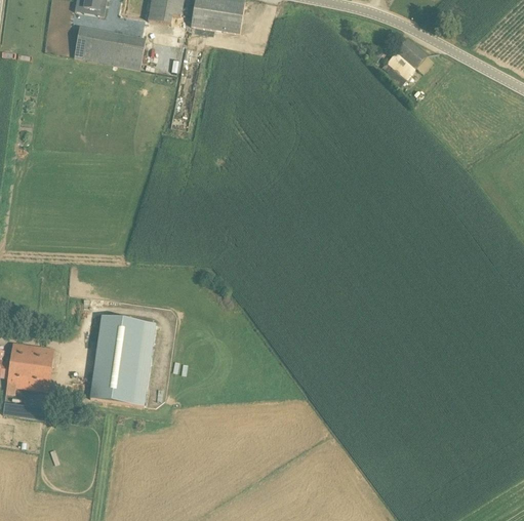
[(76,0),(76,2),(84,4),(83,7),(97,10),(96,18),(103,19),(107,0),(76,0)]
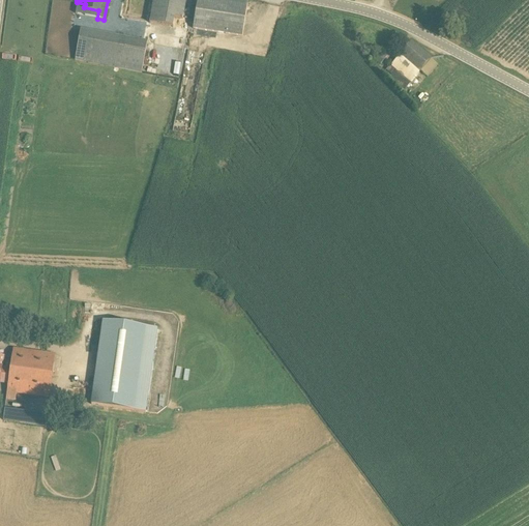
[(150,0),(148,18),(150,18),(149,20),(172,24),(173,15),(181,16),(184,0),(150,0)]
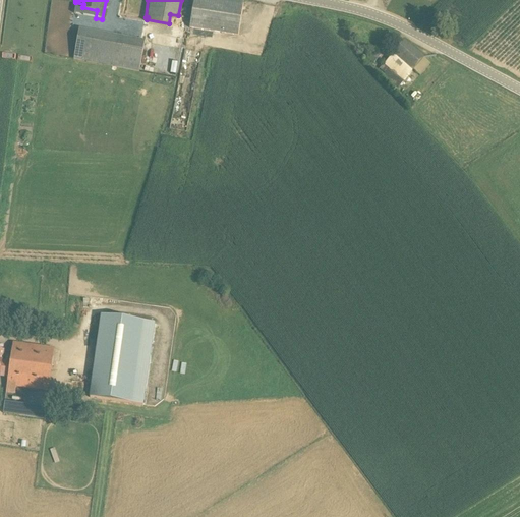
[(242,1),(236,0),(193,0),(189,25),(237,33),(242,1)]
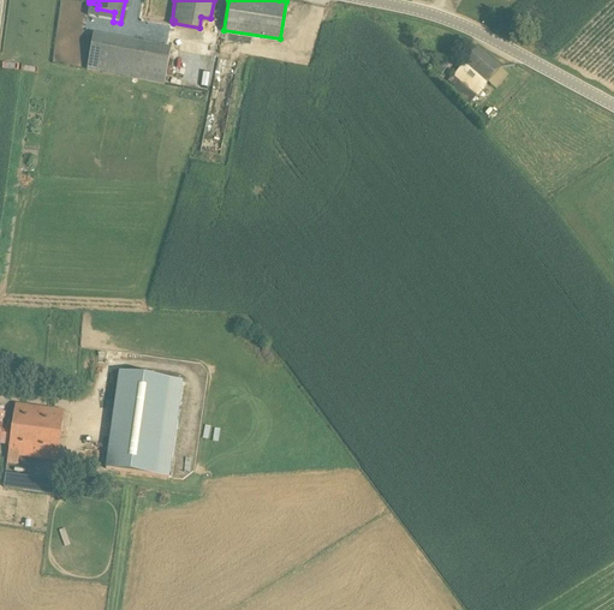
[(170,45),(93,30),(87,66),(164,79),(170,45)]
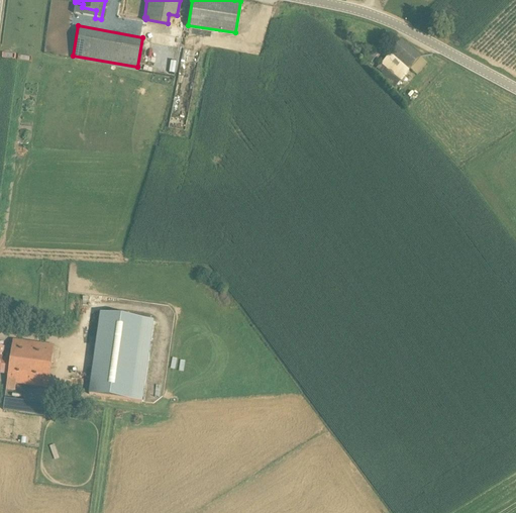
[(401,38),(382,61),(381,60),(379,61),(375,58),(371,62),(375,66),(376,65),(381,70),(379,72),(394,85),(401,77),(409,68),(415,72),(426,60),(401,38)]
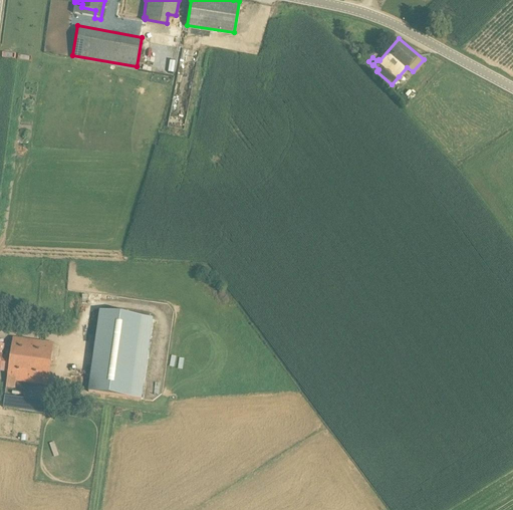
[(99,308),(87,389),(141,397),(152,316),(99,308)]
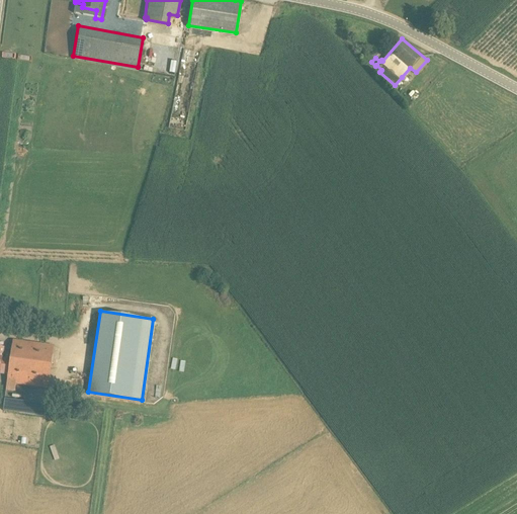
[(53,343),(12,338),(9,357),(1,356),(3,346),(0,345),(0,369),(7,371),(5,387),(14,388),(14,381),(47,386),(53,343)]
